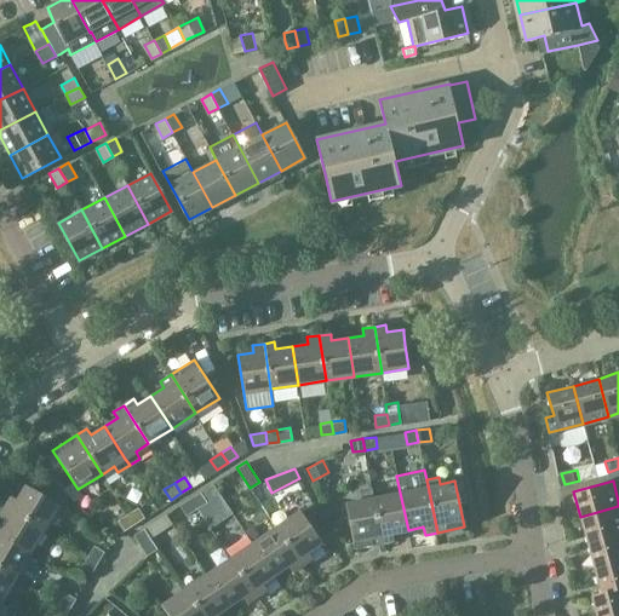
[(212,483),(190,498),(198,507),(210,527),(231,512),(212,483)]
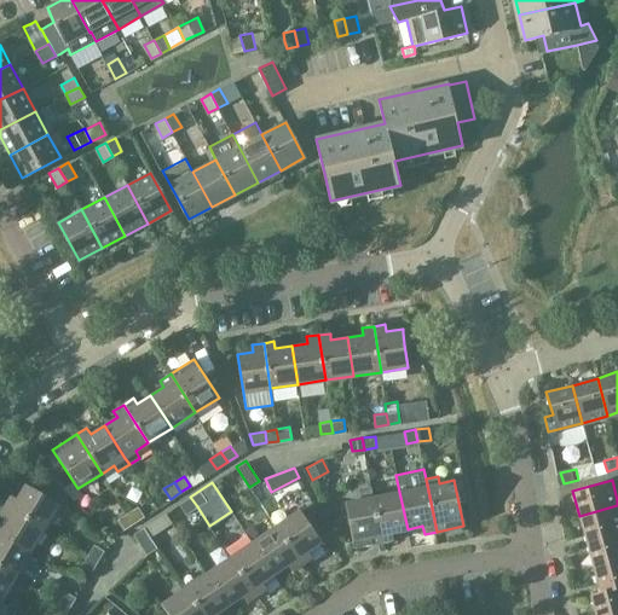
[(11,494),(5,504),(45,529),(59,505),(26,485),(17,498),(11,494)]
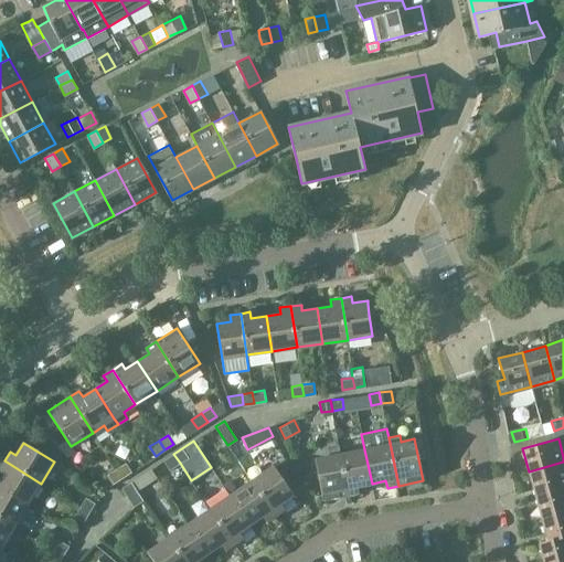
[(364,449),(340,454),(348,496),(359,494),(358,486),(372,484),(364,449)]
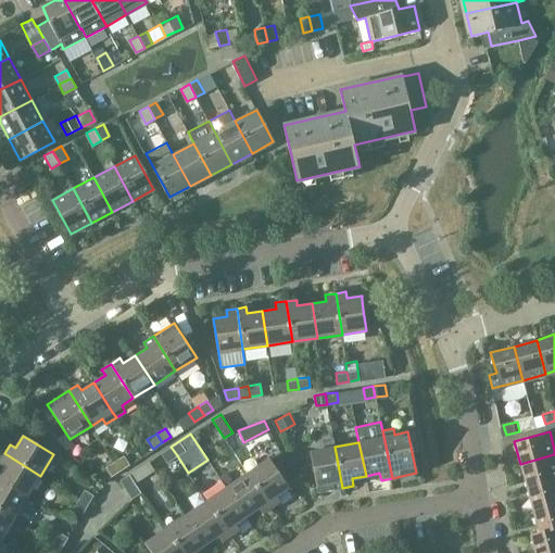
[(171,447),(161,453),(165,460),(166,462),(177,455),(171,447)]
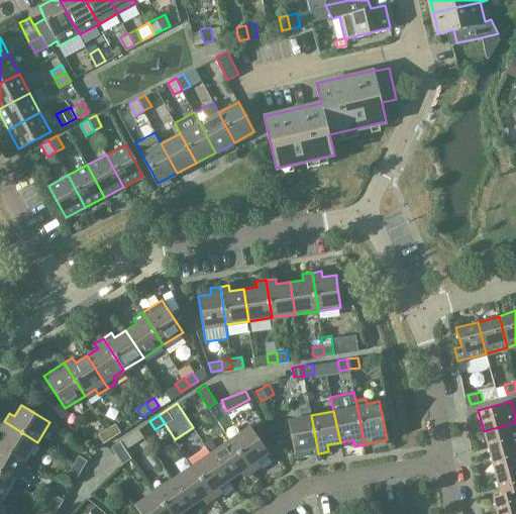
[(318,453),(311,415),(288,420),(296,457),(318,453)]
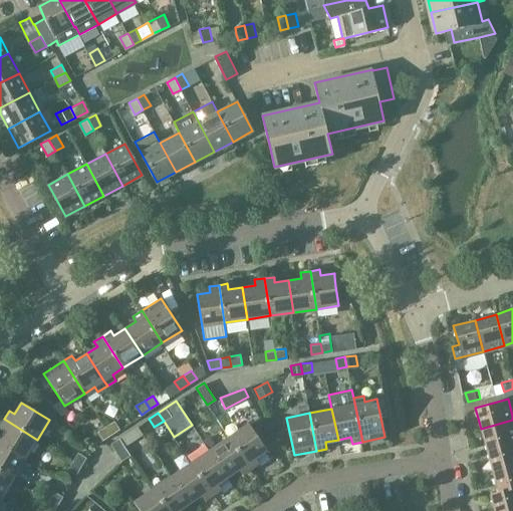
[(0,429),(4,432),(0,438),(0,443),(25,459),(37,440),(4,419),(0,425),(0,429)]
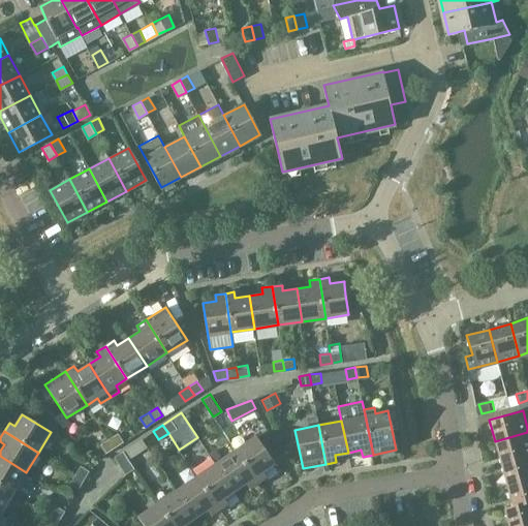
[(153,431),(123,451),(128,459),(147,446),(145,444),(157,437),(153,431)]
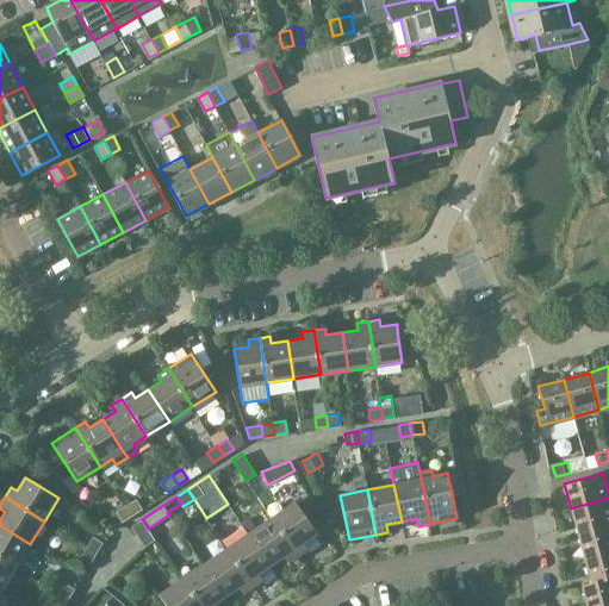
[(571,508),(578,533),(608,524),(608,498),(571,508)]
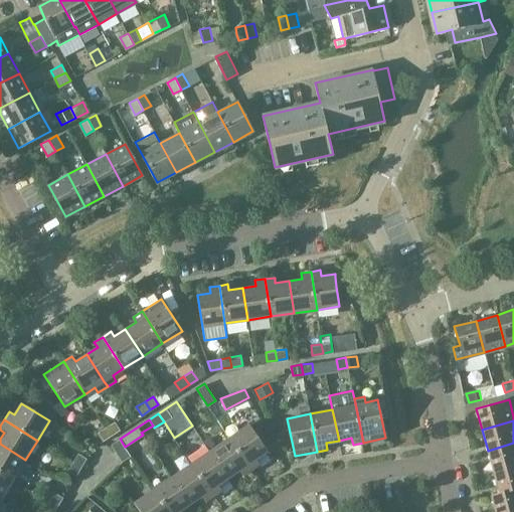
[(115,421),(106,427),(111,435),(120,430),(115,421)]
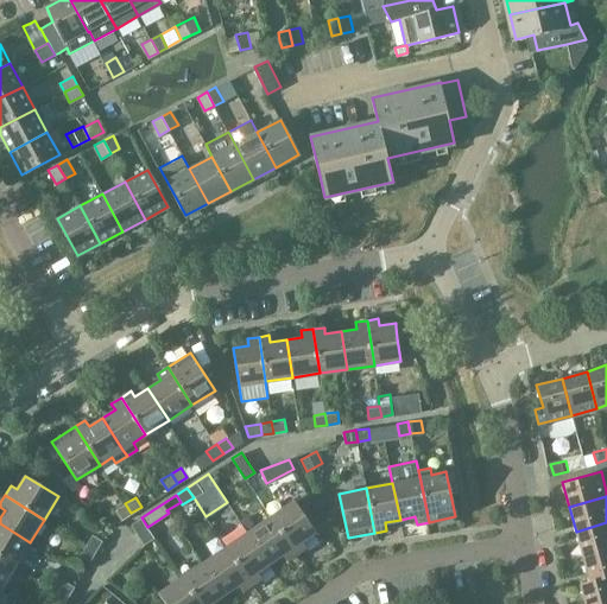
[(295,501),(271,516),(297,554),(307,547),(302,541),(316,533),(295,501)]
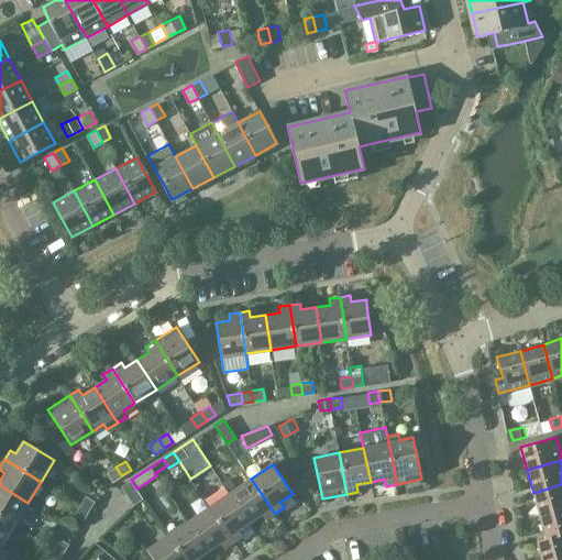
[(121,475),(116,467),(107,472),(112,482),(121,475)]
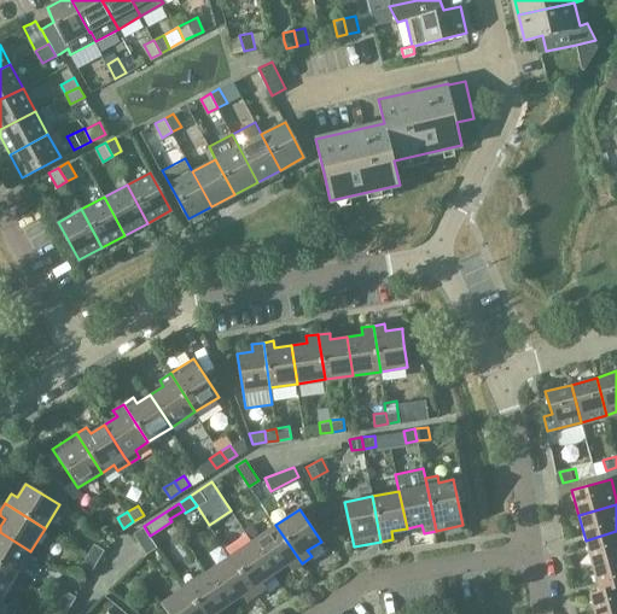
[(252,524),(245,528),(250,536),(257,531),(252,524)]
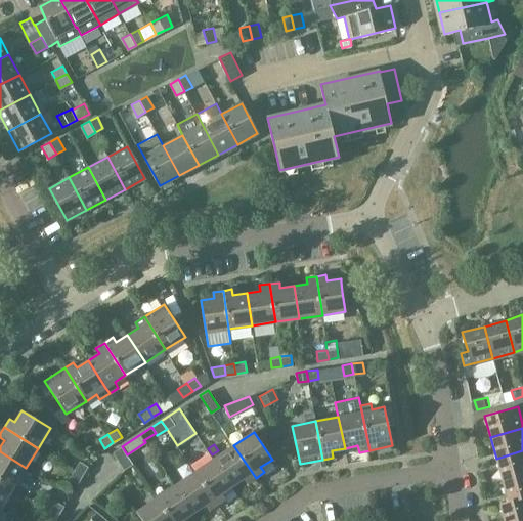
[(233,445),(214,459),(233,485),(244,478),(248,483),(256,478),(233,445)]
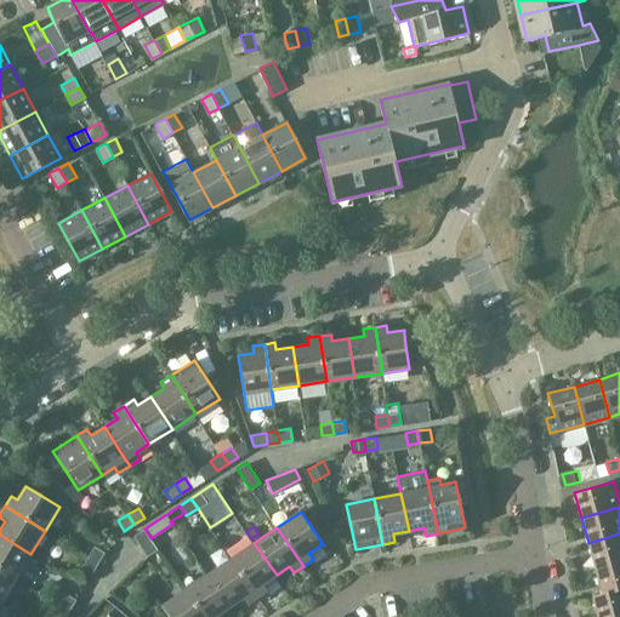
[(158,549),(151,538),(144,529),(134,535),(147,555),(158,549)]
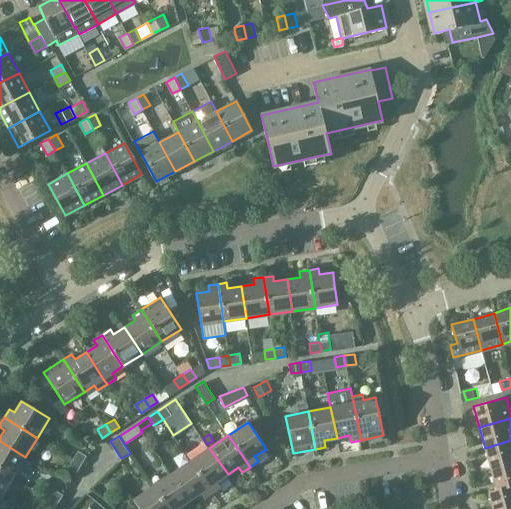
[(510,440),(485,448),(490,469),(510,463),(510,440)]
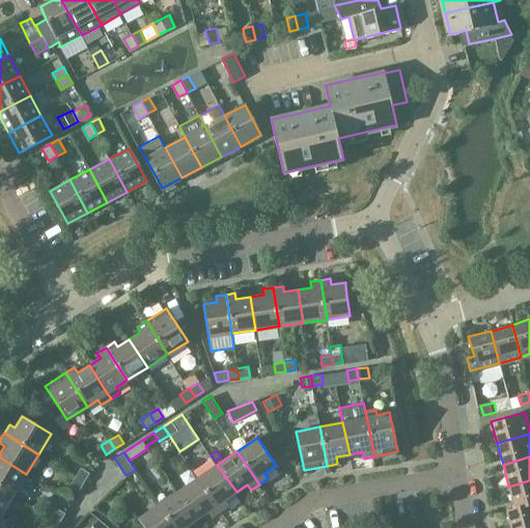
[(0,485),(14,495),(26,474),(0,457),(0,485)]
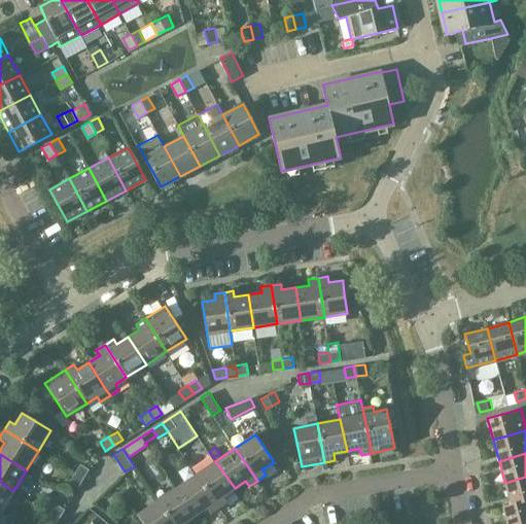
[(215,461),(196,475),(218,507),(226,501),(223,496),(235,488),(215,461)]
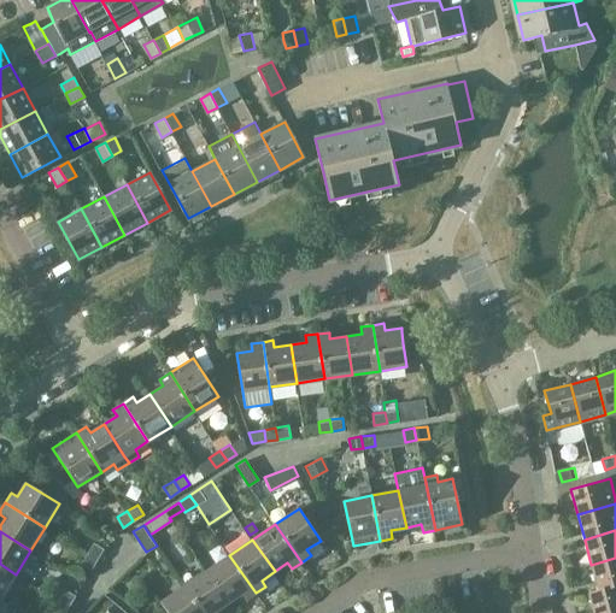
[(93,542),(87,553),(97,559),(104,548),(93,542)]
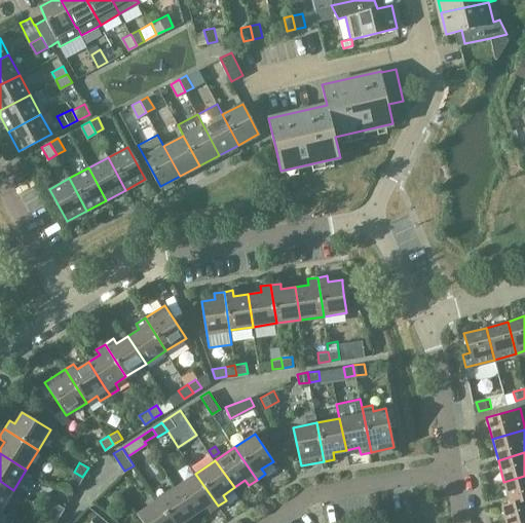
[(82,477),(74,472),(69,480),(78,485),(82,477)]
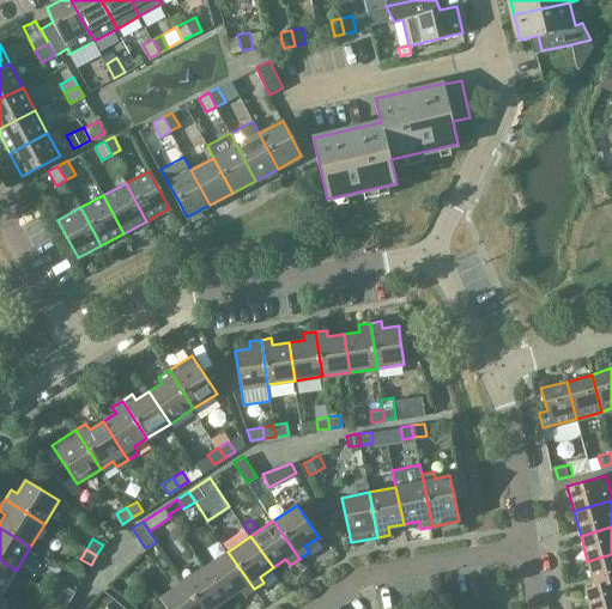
[(228,552),(205,567),(226,598),(240,589),(244,596),(254,589),(228,552)]
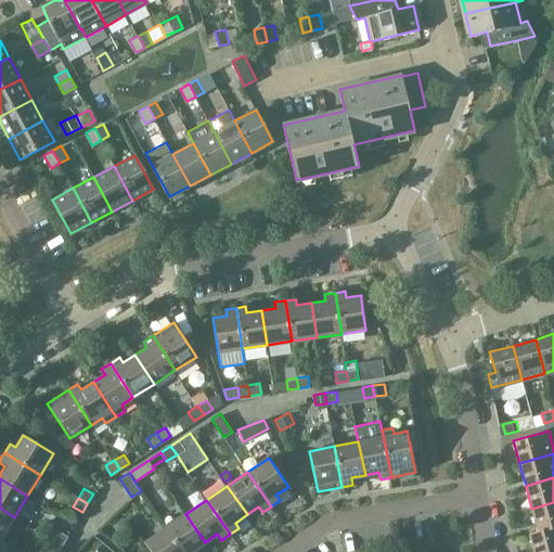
[(553,502),(531,509),(537,530),(538,531),(553,527),(553,502)]
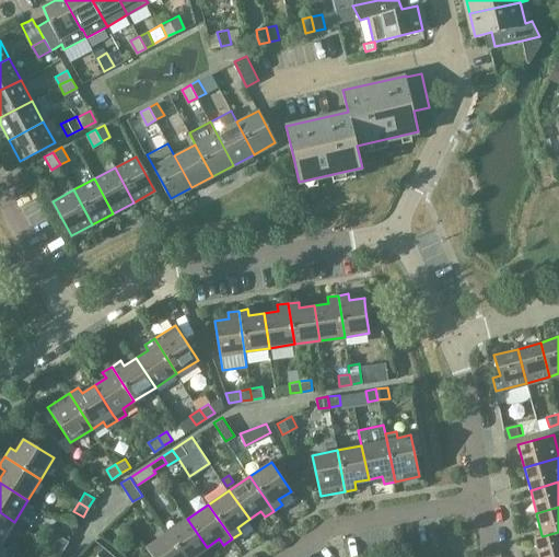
[(0,542),(1,544),(14,522),(0,512),(0,542)]
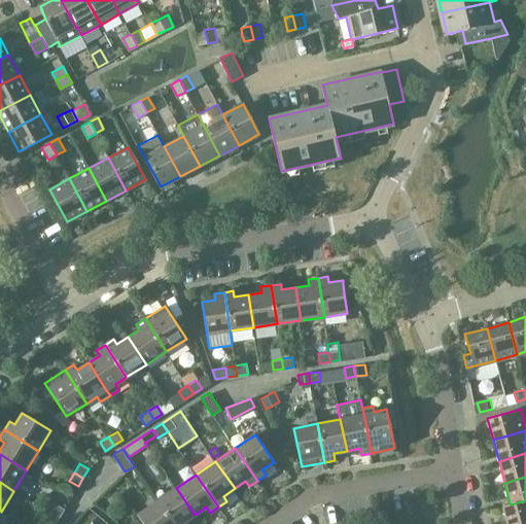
[(176,488),(156,501),(172,523),(185,523),(184,522),(195,515),(176,488)]
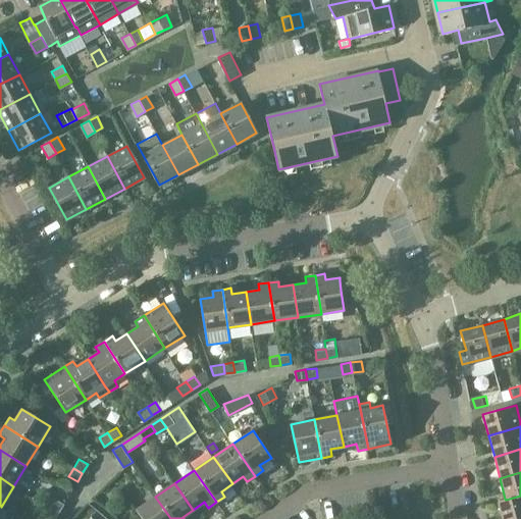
[(48,492),(41,503),(50,508),(50,506),(55,499),(56,498),(48,492)]
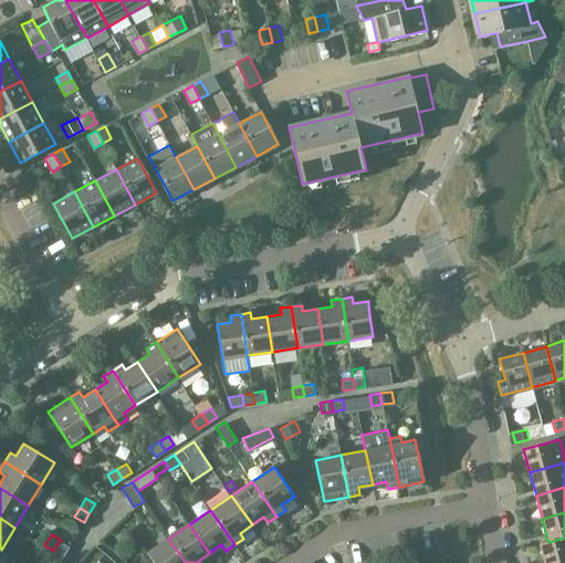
[(540,543),(544,562),(555,562),(564,560),(564,538),(548,542),(547,541),(540,543)]
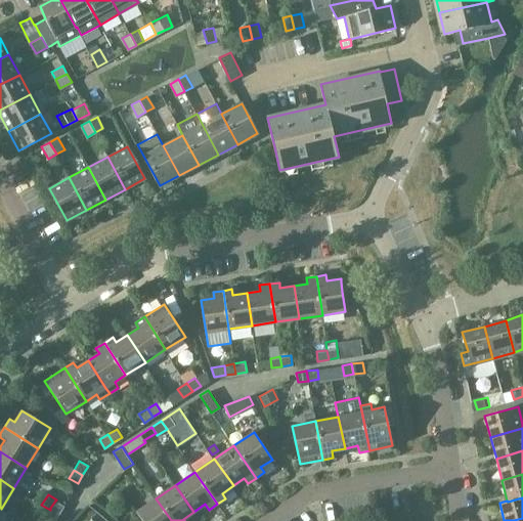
[(171,520),(156,498),(136,512),(142,520),(171,520)]
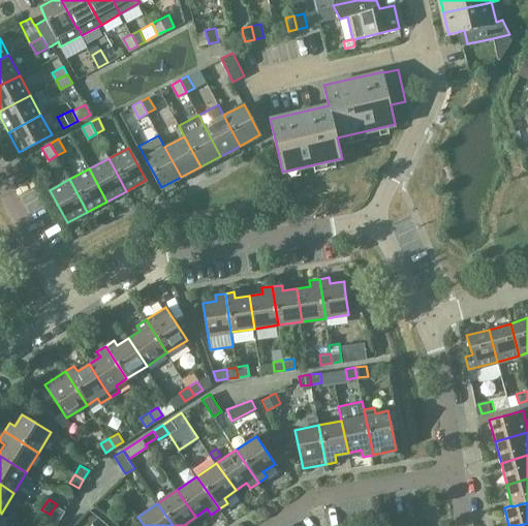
[(56,505),(51,513),(60,519),(65,511),(56,505)]
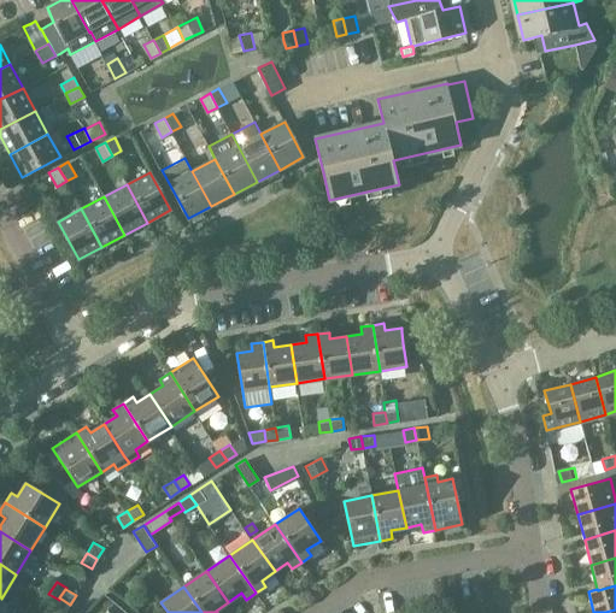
[(65,612),(70,605),(59,597),(59,600),(52,609),(57,612),(65,612)]
